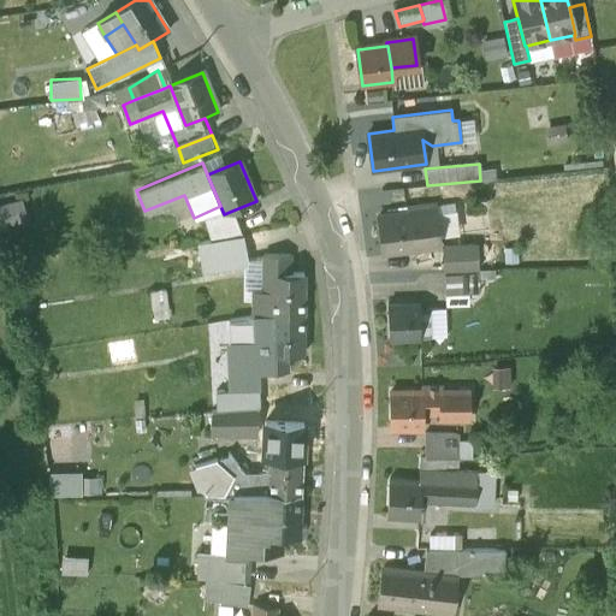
[(439,207),(442,226),(458,224),(456,205),(439,207)]
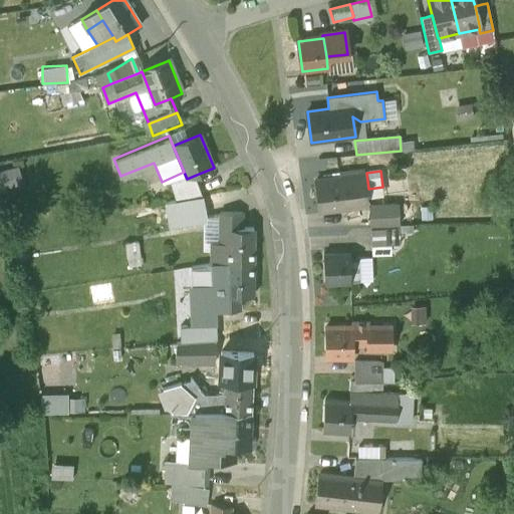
[(184,172),(173,177),(177,201),(201,197),(194,176),(187,179),(184,172)]
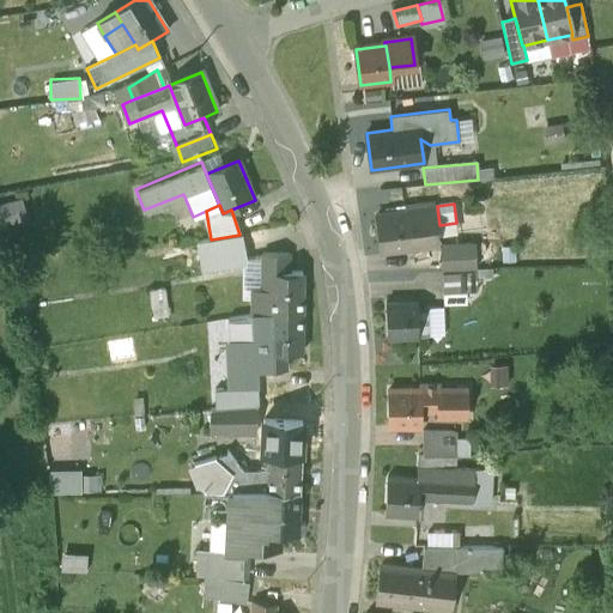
[(407,210),(408,213),(412,244),(442,241),(439,225),(437,206),(407,210)]
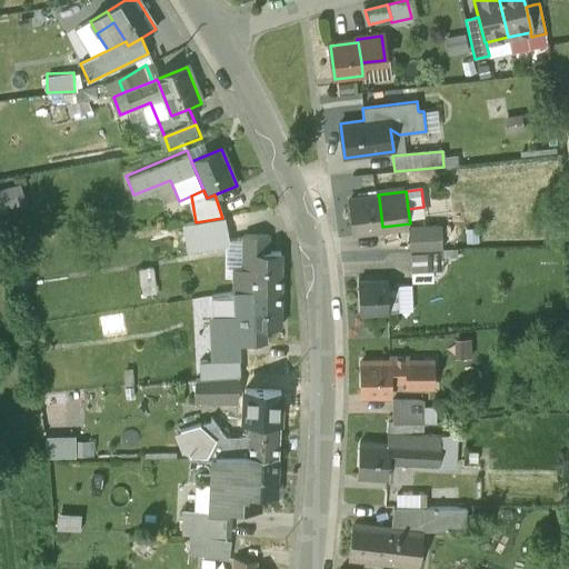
[(379,198),(350,201),(355,235),(383,231),(382,227),(379,198)]
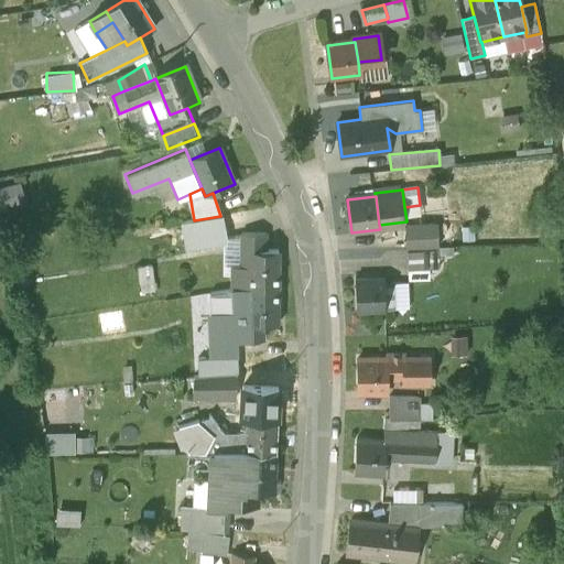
[(194,220),(182,223),(186,250),(226,242),(220,216),(194,220)]
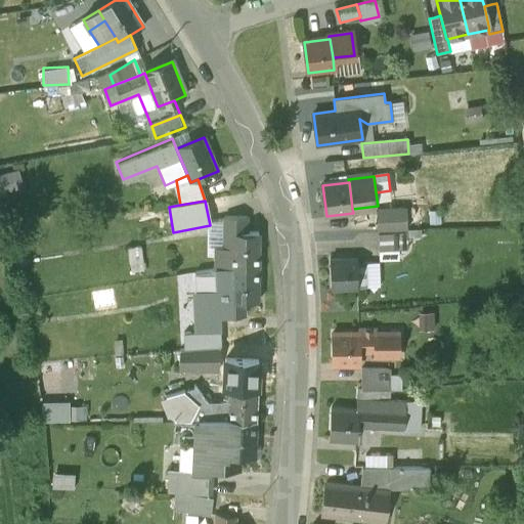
[(376,212),(376,231),(404,230),(404,213),(376,212)]
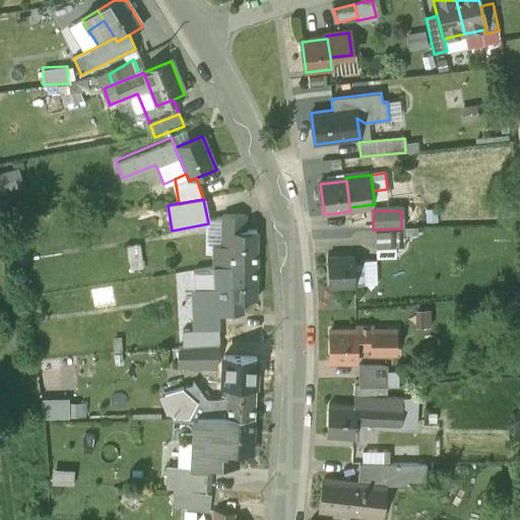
[(243,216),(223,216),(223,247),(230,247),(230,232),(243,232),(243,216)]
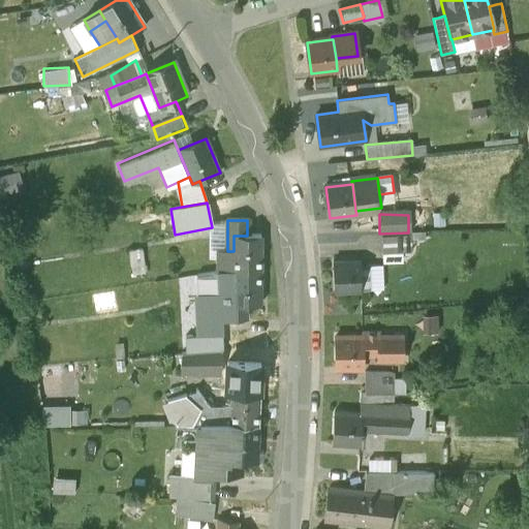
[(408,232),(379,234),(380,251),(409,250),(408,232)]
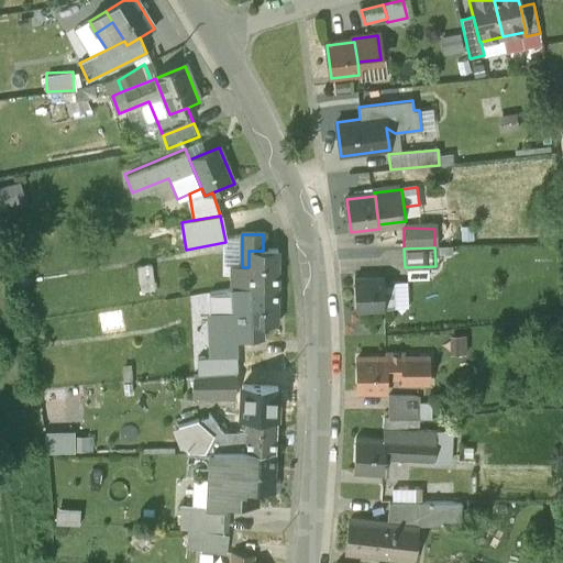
[(263,251),(249,251),(249,267),(249,288),(277,288),(277,251),(263,251)]
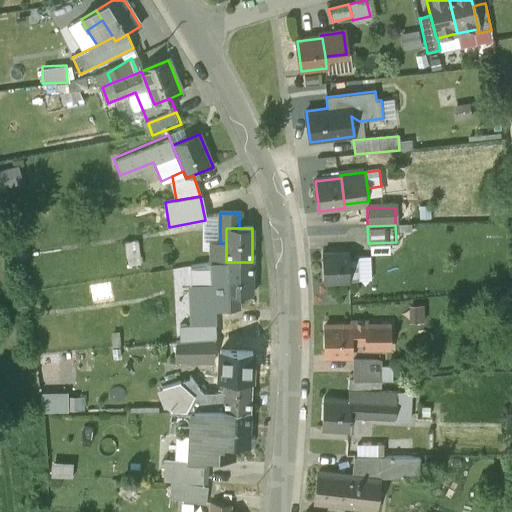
[(348,252),(323,253),(324,284),(349,283),(348,252)]
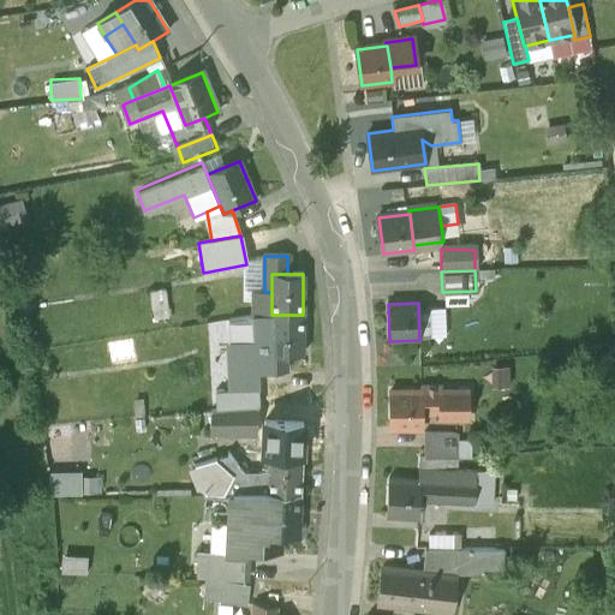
[(287,354),(272,354),(272,315),(250,317),(252,340),(224,341),(227,390),(258,389),(258,374),(287,372),(287,354)]
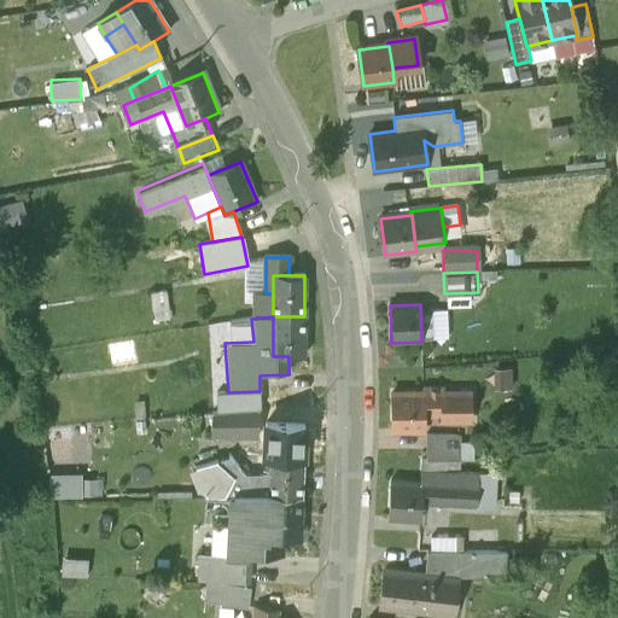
[(304,316),(273,316),(273,356),(289,356),(303,356),(304,316)]
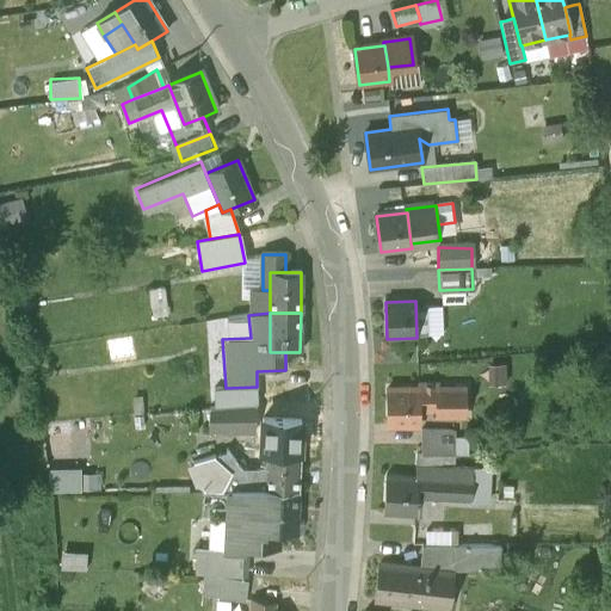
[(439,389),(439,386),(418,386),(418,390),(419,409),(437,409),(437,417),(464,417),(464,389),(439,389)]
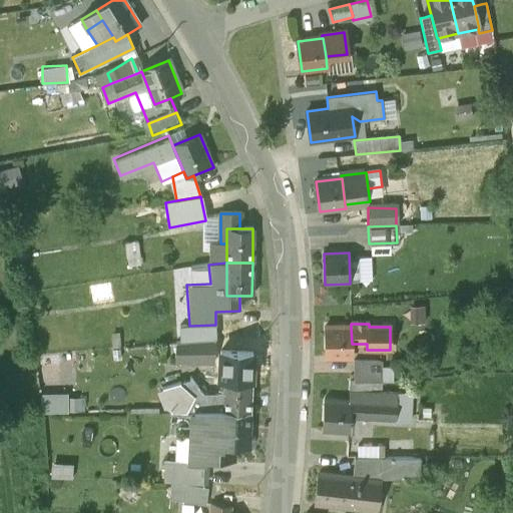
[(179,344),(214,341),(215,325),(189,326),(179,327),(179,344)]
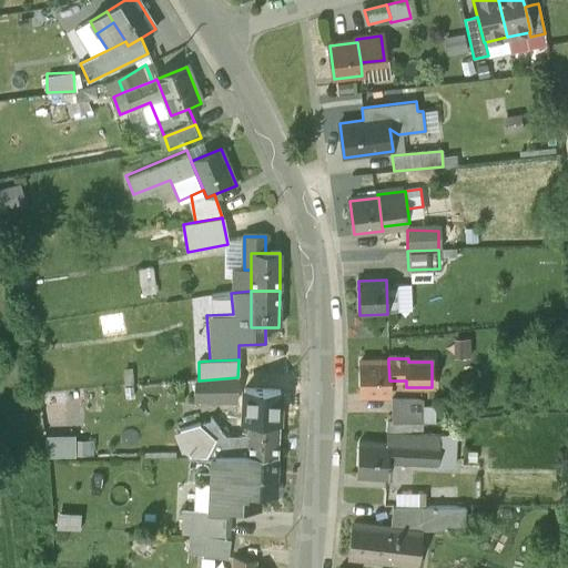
[(388,363),(361,363),(361,396),(389,396),(389,381),(388,363)]
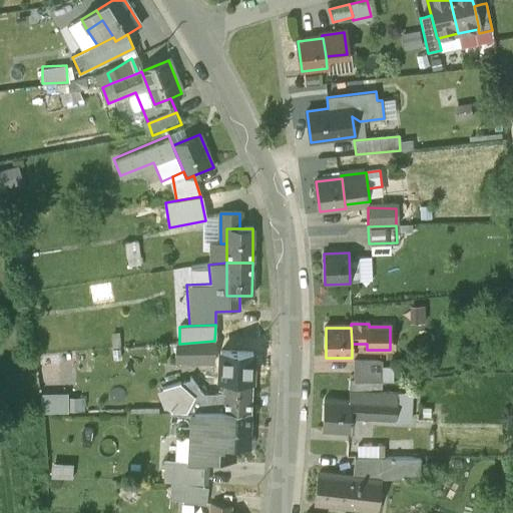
[(179,344),(175,344),(174,362),(214,364),(214,341),(179,344)]
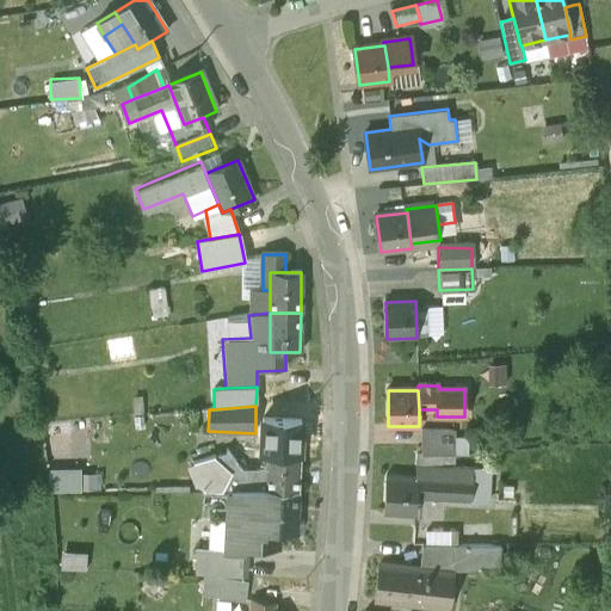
[(454,431),(421,431),(421,456),(452,456),(454,431)]
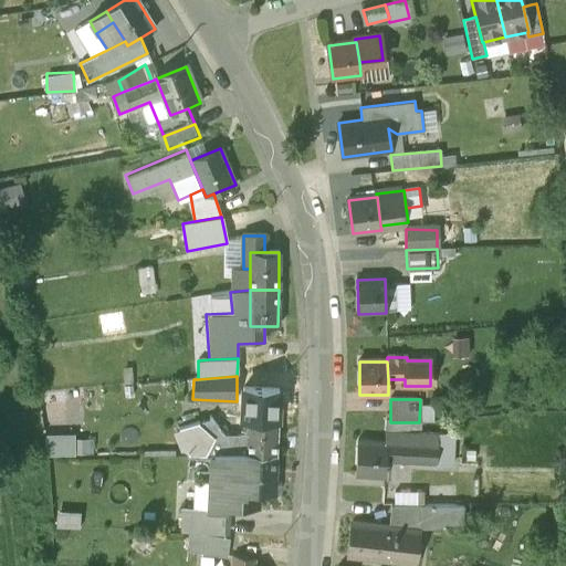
[(264,402),(242,401),(241,433),(248,435),(249,418),(263,418),(264,402)]
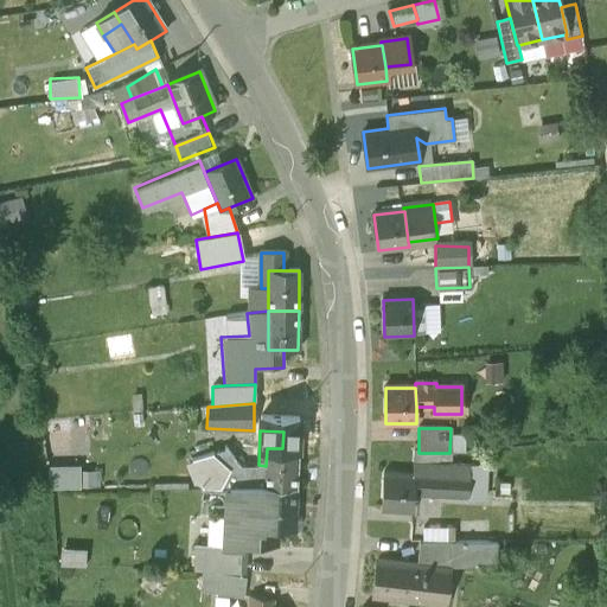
[(225,449),(192,459),(192,461),(193,461),(195,464),(191,465),(196,480),(199,480),(199,483),(198,484),(200,484),(203,490),(229,490),(264,487),(266,466),(259,465),(253,474),(244,474),(225,447),(224,448),(225,449)]
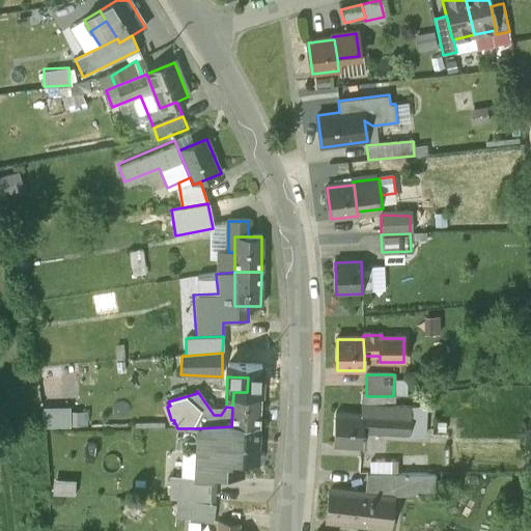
[(247,392),(233,392),(232,408),(231,426),(258,428),(260,393),(247,392)]
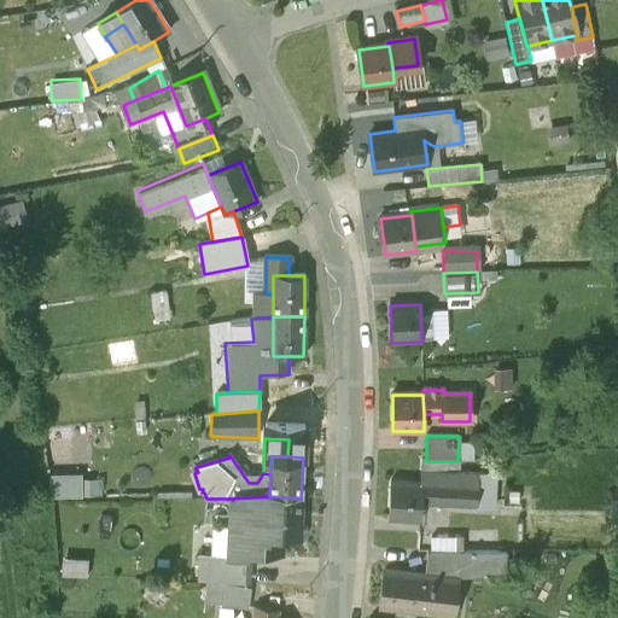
[(458,461),(426,461),(423,461),(423,473),(458,474),(458,461)]
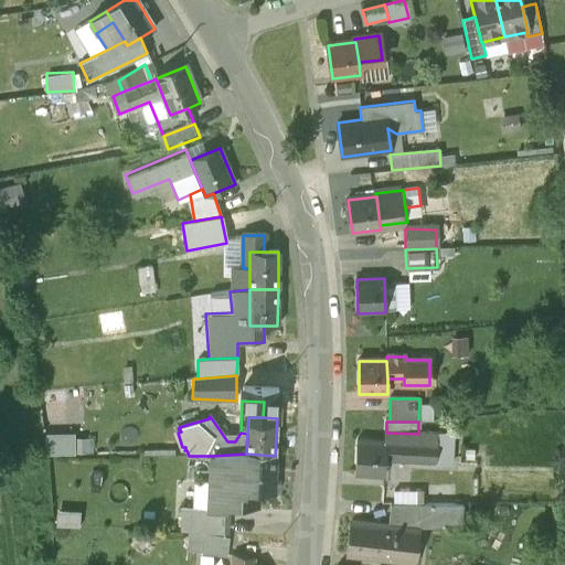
[(76,452),(75,430),(46,433),(48,454),(76,452)]
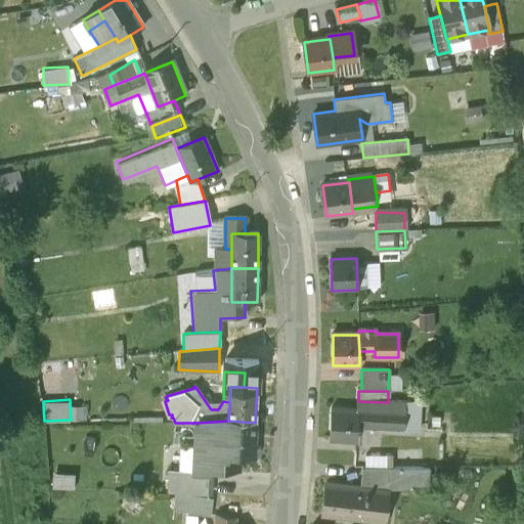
[(357,410),(356,431),(407,432),(407,403),(388,402),(358,401),(357,410)]
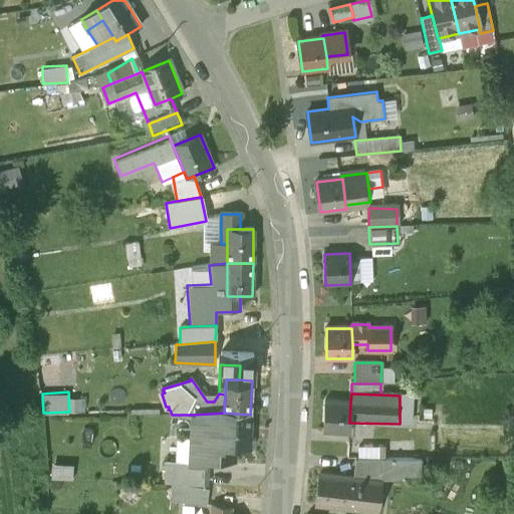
[(350,403),(325,402),(323,432),(349,433),(349,423),(350,403)]
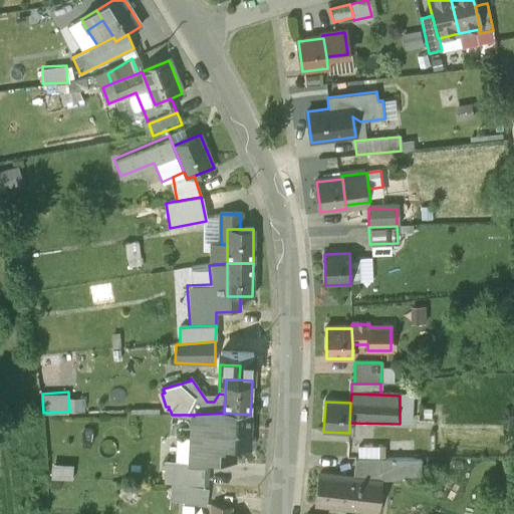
[(224,413),(194,415),(192,460),(206,461),(216,461),(217,431),(223,431),(224,413)]
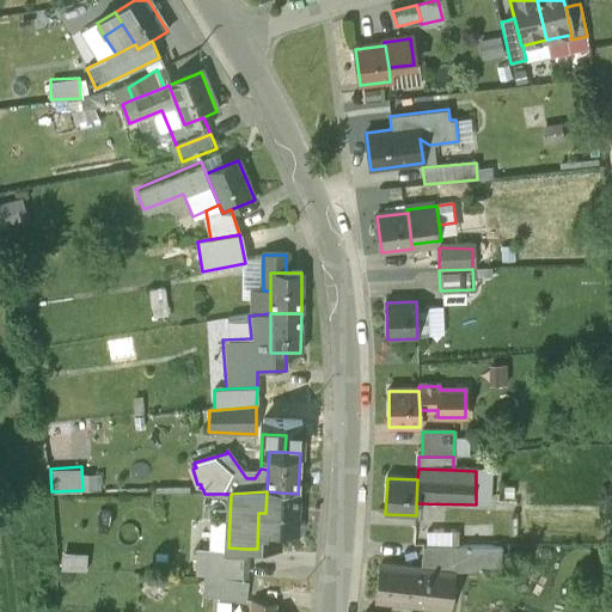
[(298,494),(267,491),(265,513),(265,532),(281,533),(297,533),(298,494)]
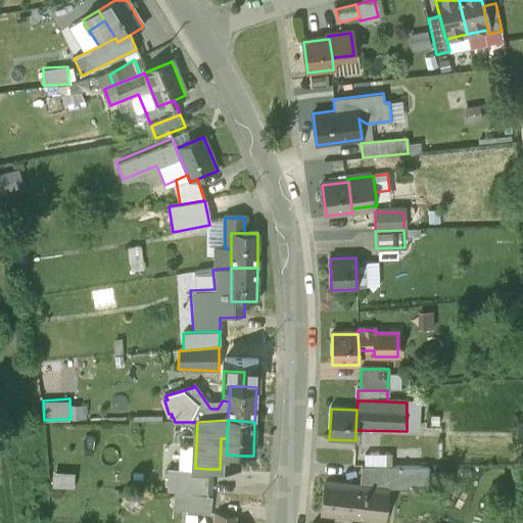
[(240,456),(227,455),(227,438),(221,438),(220,469),(239,470),(240,456)]
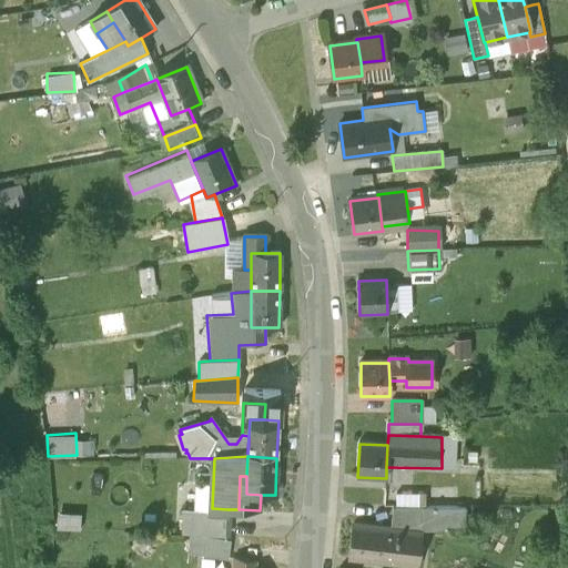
[(395,493),(395,508),(423,508),(426,508),(426,494),(395,493)]
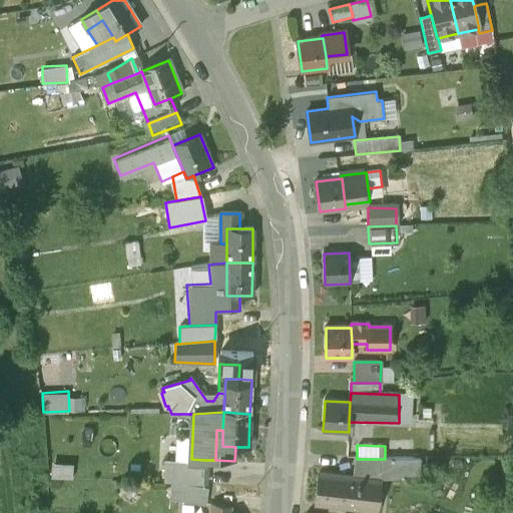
[(191,463),(165,462),(164,484),(204,486),(205,460),(191,459),(191,463)]
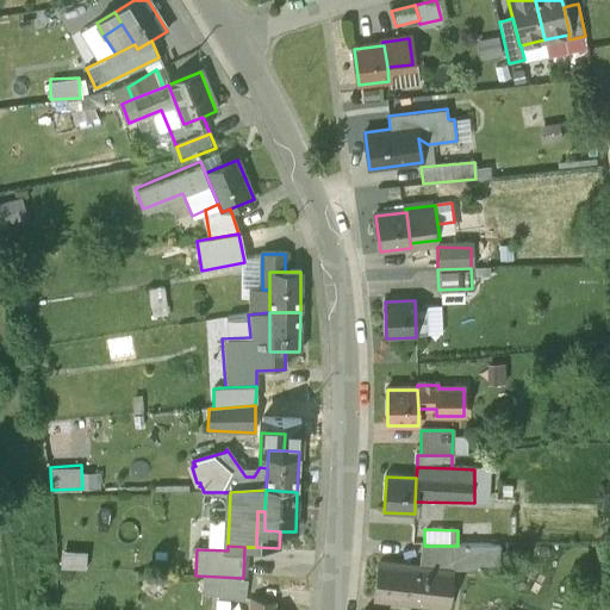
[(422,546),(419,568),(410,567),(406,603),(448,608),(453,572),(450,572),(454,546),(424,546),(422,546)]
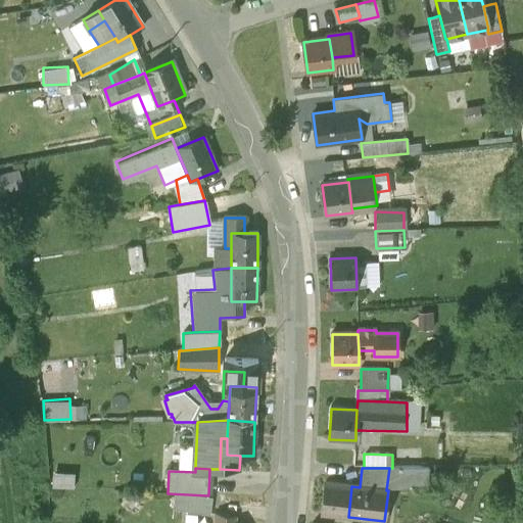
[(351,486),(326,483),(323,514),(348,517),(351,486)]
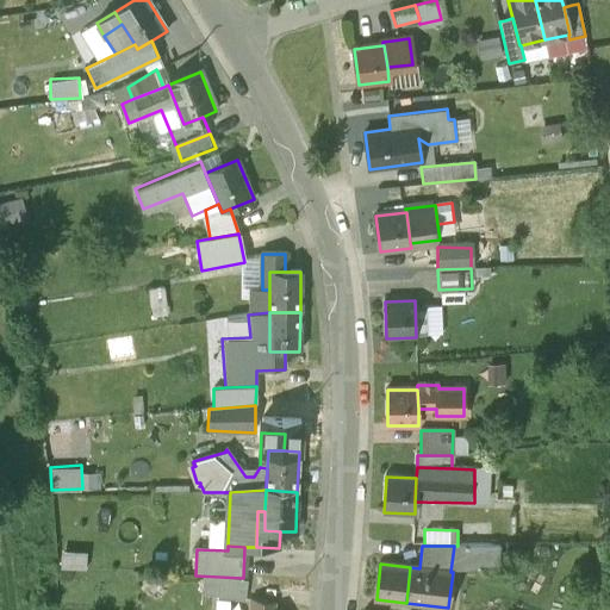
[(248,582),(205,577),(203,596),(244,602),(248,582)]
